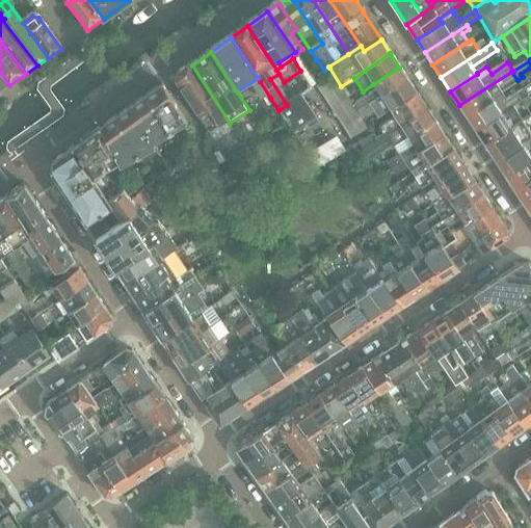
[(176,83),(179,87),(179,88),(182,93),(201,121),(211,113),(220,128),(230,123),(192,66),(178,76),(176,83)]
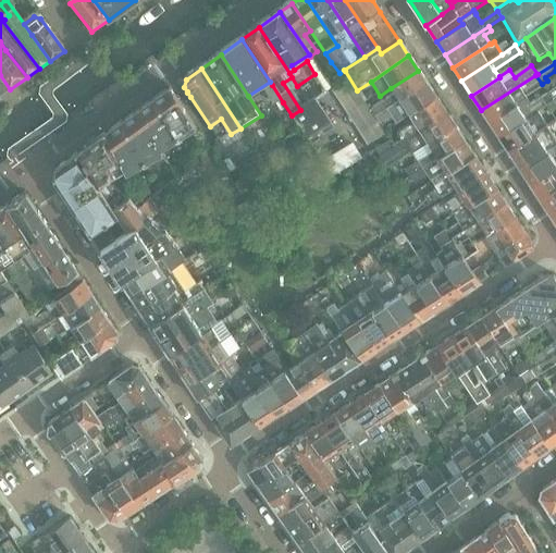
[(395,96),(371,112),(375,119),(428,85),(418,71),(391,88),(395,96)]
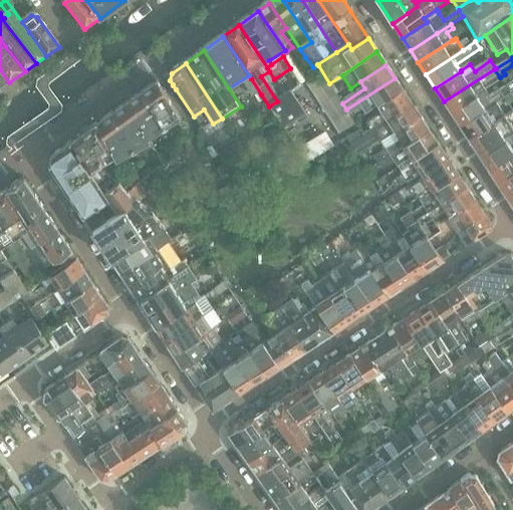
[(9,82),(0,69),(0,88),(9,82)]
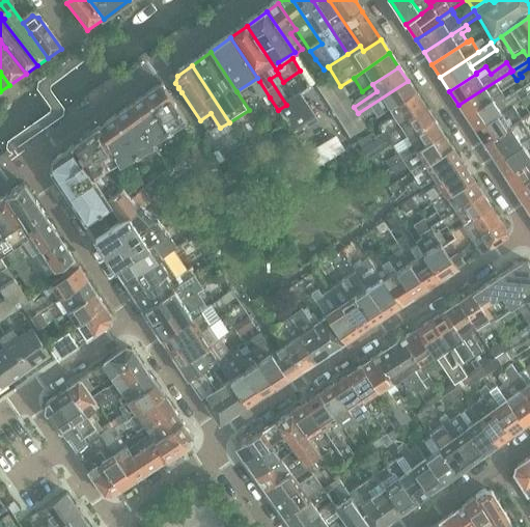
[(458,105),(467,118),(494,102),(502,95),(497,88),(503,84),(505,88),(517,80),(510,72),(458,105)]
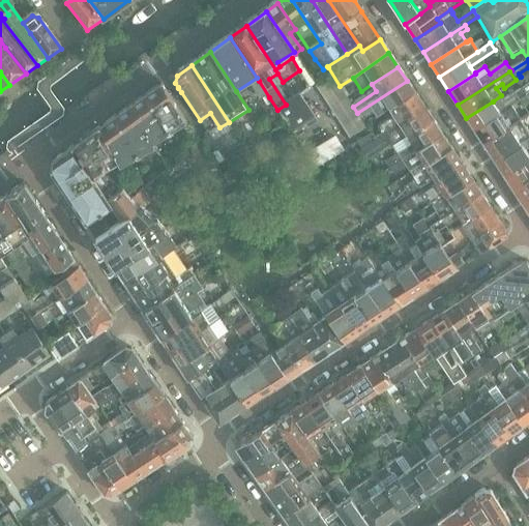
[(333,78),(317,89),(324,100),(341,90),(333,78)]
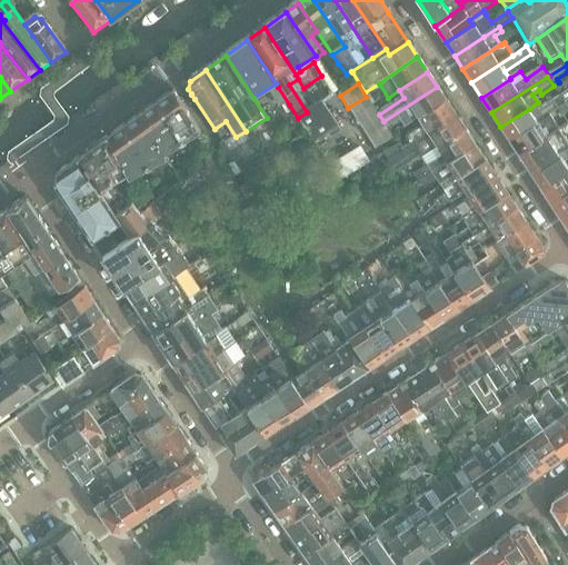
[(280,109),(289,105),(278,87),(270,92),(280,109)]
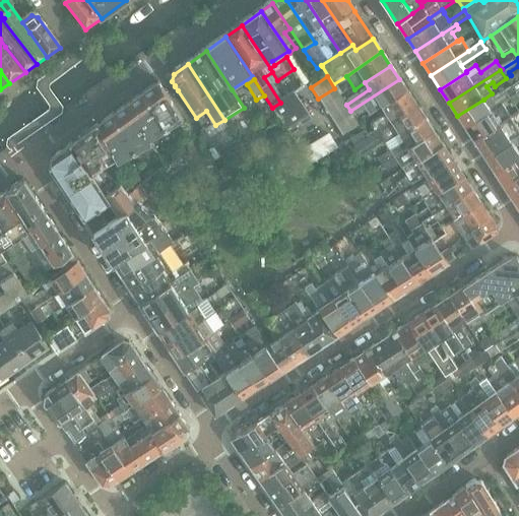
[(399,79),(350,111),(355,118),(366,111),(370,117),(407,92),(399,79)]
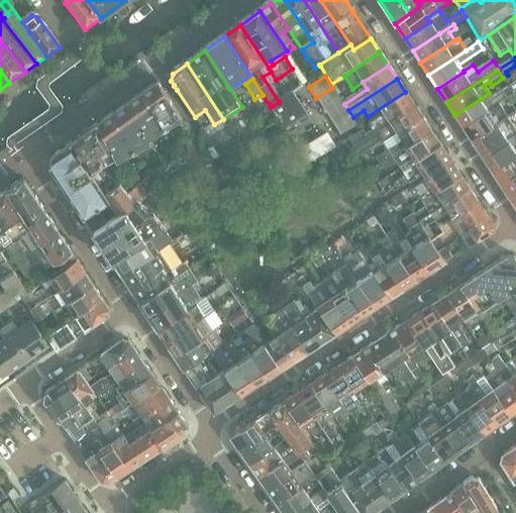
[(128,105),(149,140),(182,120),(159,84),(128,105)]
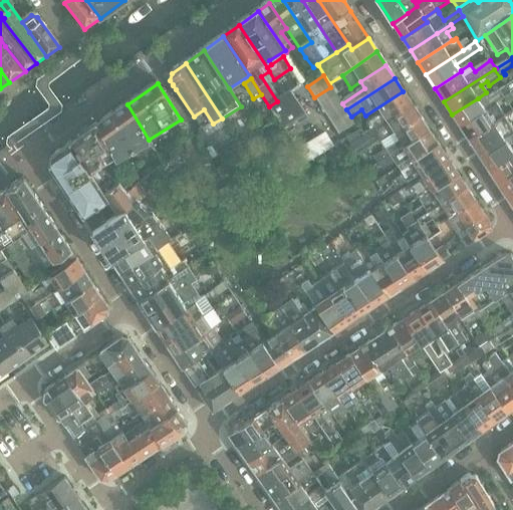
[(330,87),(314,97),(339,137),(355,126),(330,87)]
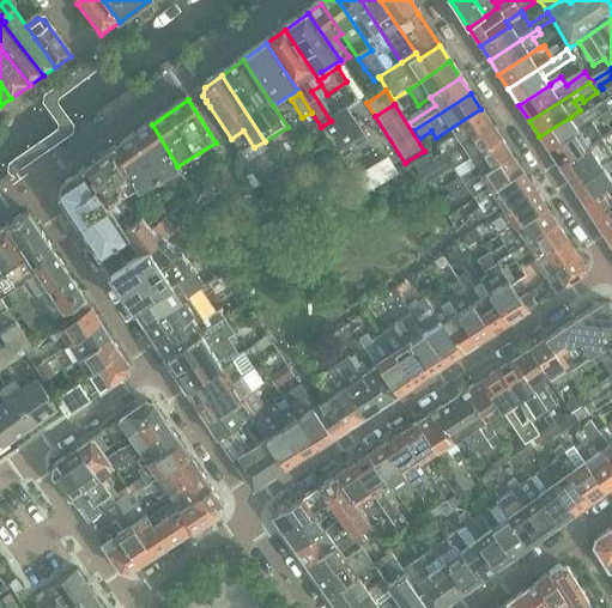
[(570,117),(539,137),(550,152),(594,125),(611,114),(610,113),(605,105),(575,125),(570,117)]
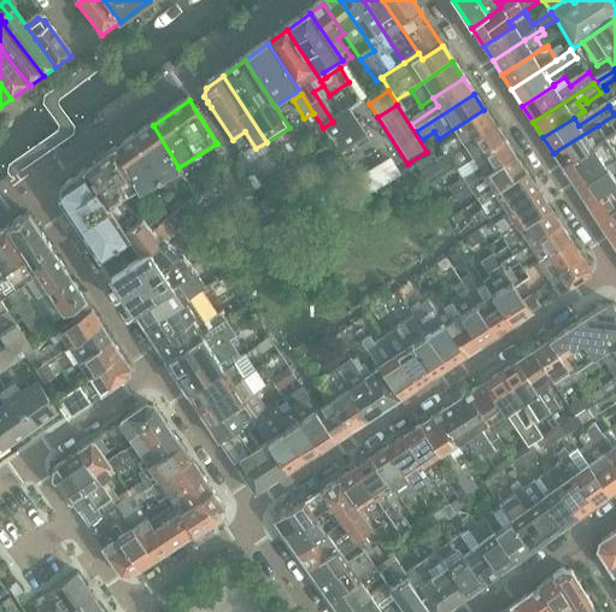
[(441,153),(433,158),(436,164),(494,127),(484,110),(439,139),(445,147),(440,151),(441,153)]
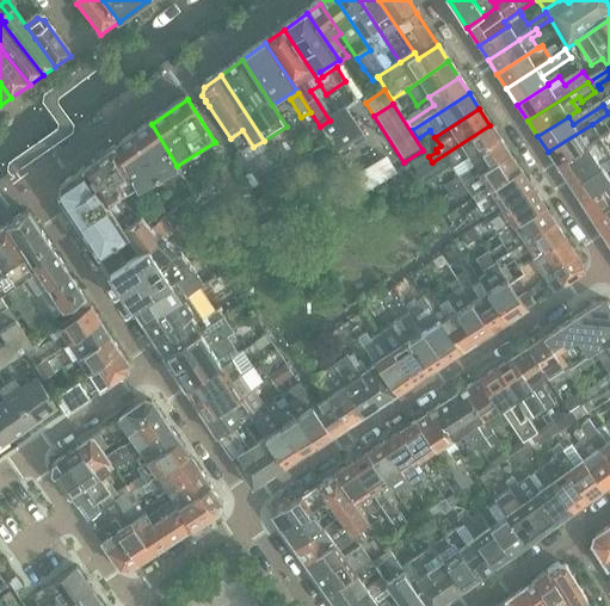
[(324,131),(331,144),(338,155),(364,138),(346,110),(330,121),(320,127),(319,128),(322,133),(324,131)]
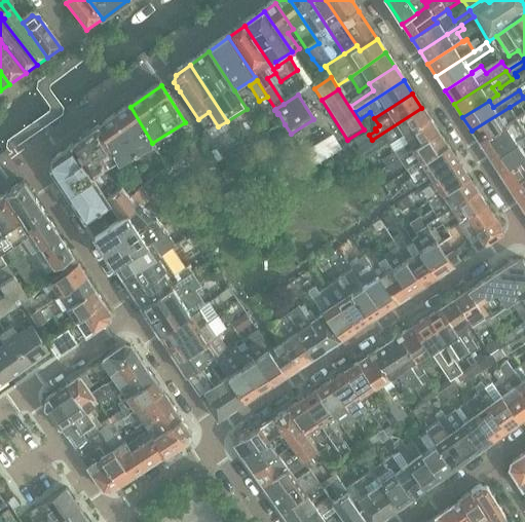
[(99,129),(117,162),(119,165),(154,147),(152,143),(130,107),(99,129)]
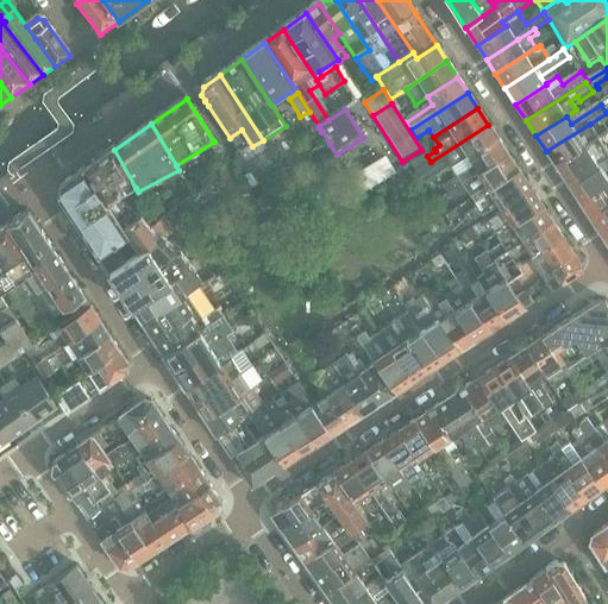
[(600,139),(590,124),(546,151),(557,168),(600,139)]
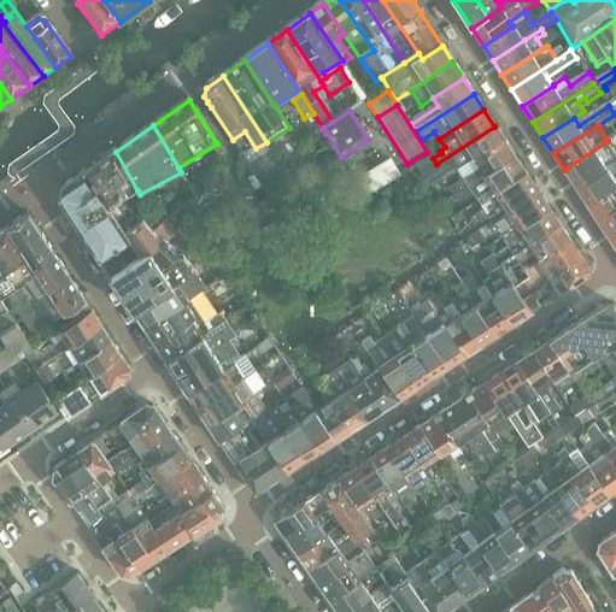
[(440,172),(446,169),(452,165),(458,172),(505,142),(494,127),(436,164),(438,165),(436,166),(440,172)]
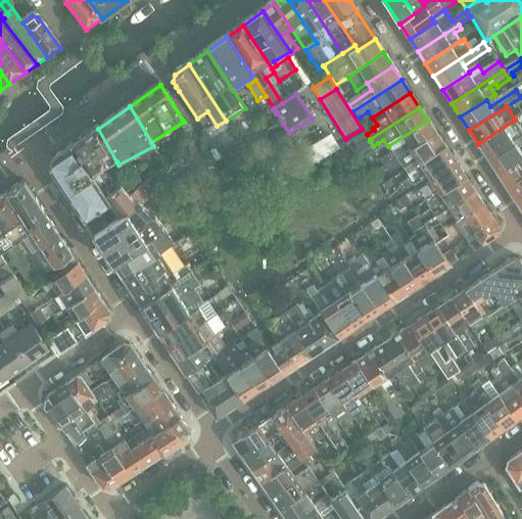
[(489,161),(521,140),(521,129),(515,120),(478,144),(489,161)]
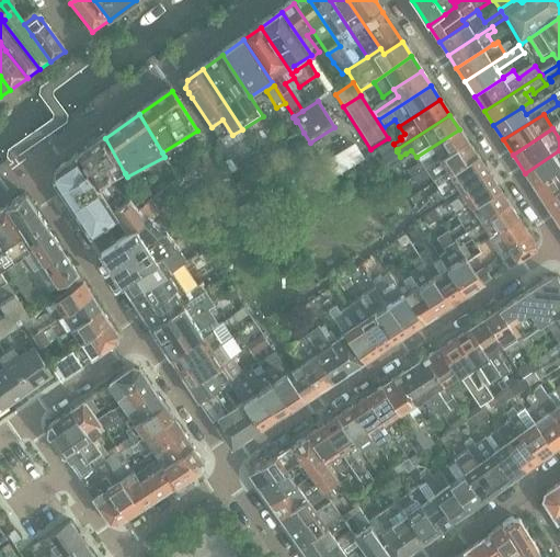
[(422,166),(409,173),(413,180),(426,171),(469,144),(459,129),(416,157),(422,166)]
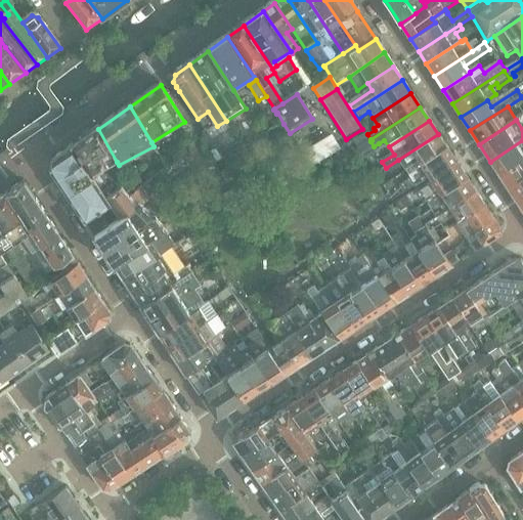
[(72,147),(72,148),(93,179),(120,220),(138,209),(121,188),(114,173),(117,171),(113,165),(117,162),(98,129),(80,142),(73,148),(72,147)]
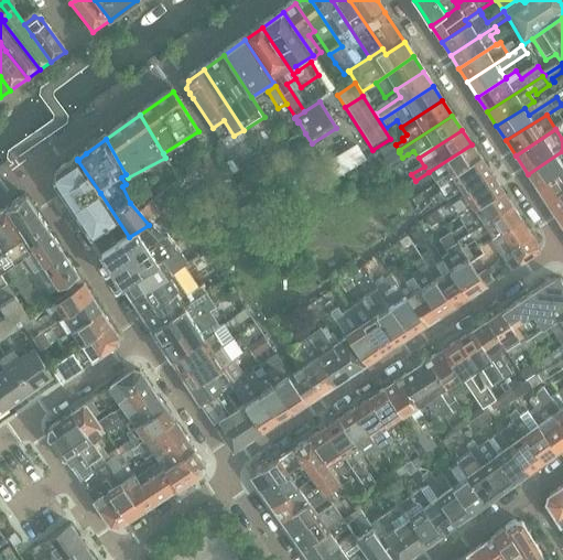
[(400,151),(399,150),(396,144),(381,154),(386,161),(399,152),(400,151)]
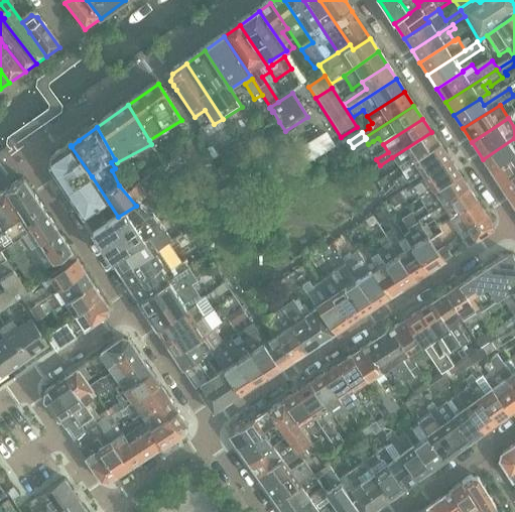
[(400,171),(439,146),(439,145),(431,132),(392,157),(400,171)]
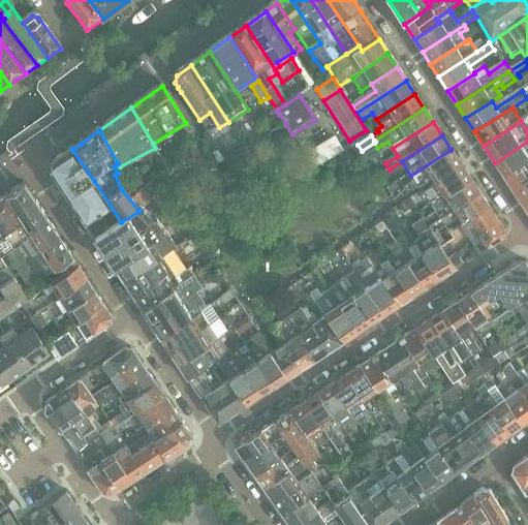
[(527,156),(525,152),(527,150),(527,142),(495,163),(503,177),(527,161),(527,156)]
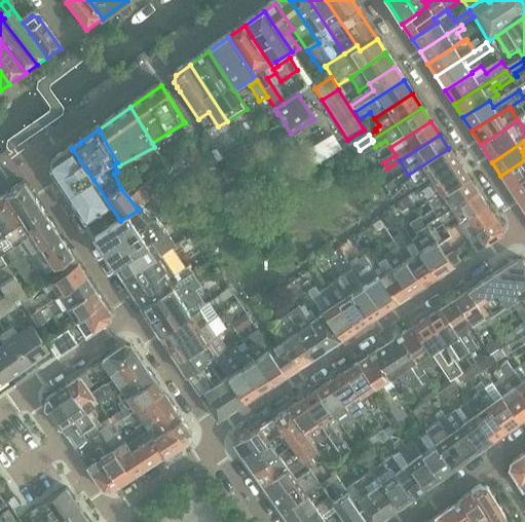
[(448,149),(408,175),(413,181),(408,184),(412,192),(432,180),(433,181),(459,164),(448,148),(448,149)]
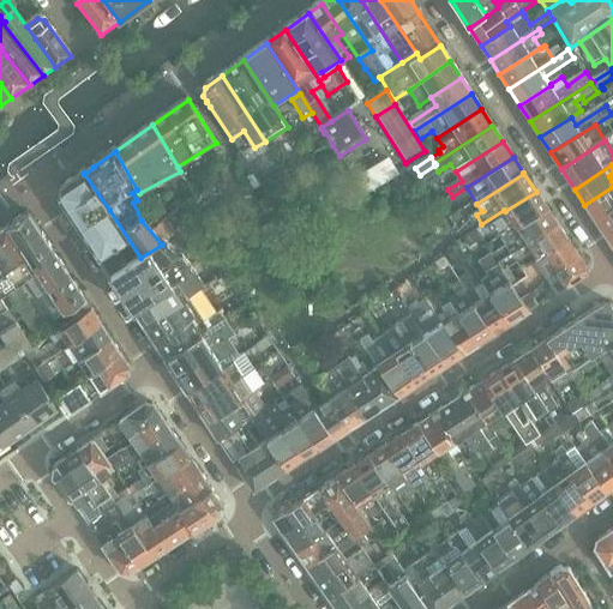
[(61,190),(59,200),(59,202),(79,231),(109,210),(84,174),(61,190)]
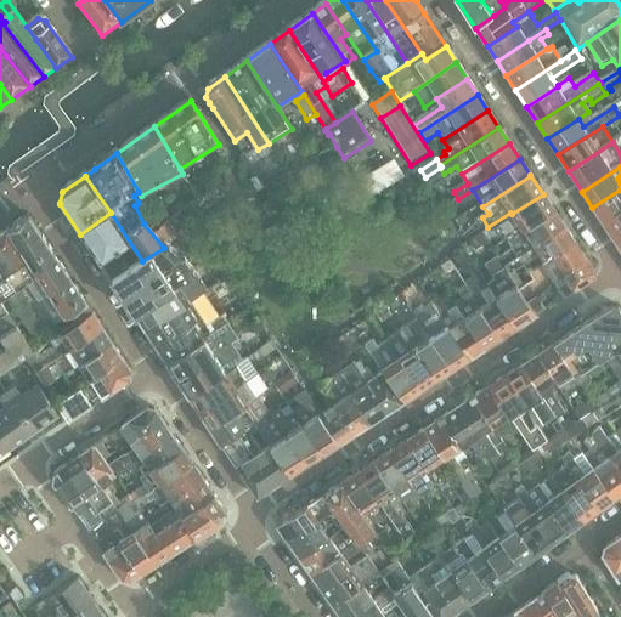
[(620,190),(592,208),(603,225),(620,213),(620,190)]
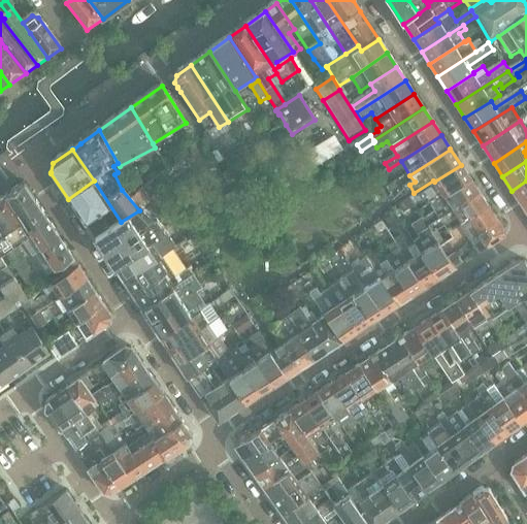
[(435,184),(422,193),(431,206),(470,181),(471,181),(461,165),(434,182),(434,183),(435,184)]
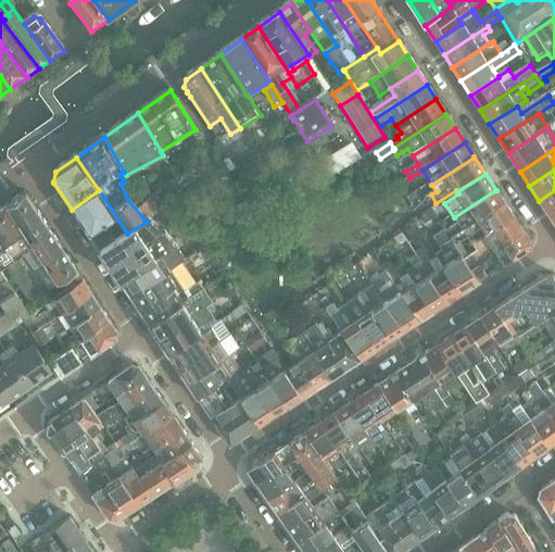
[(99,190),(72,210),(90,237),(100,251),(127,234),(99,190)]
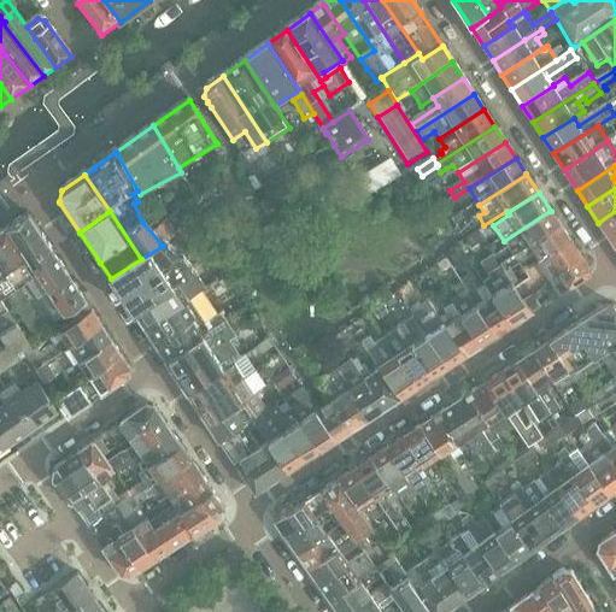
[(550,211),(504,241),(514,257),(561,228),(550,211)]
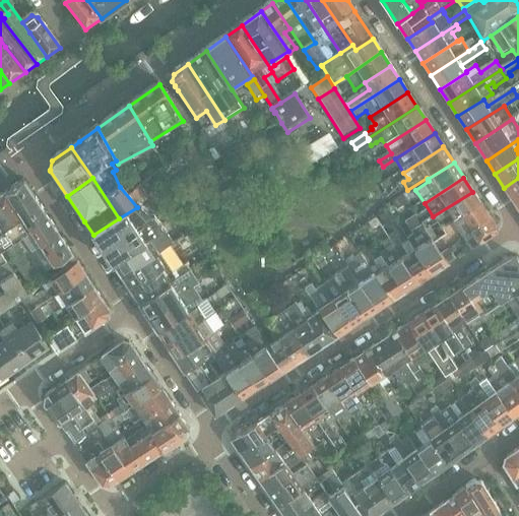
[(518,178),(504,188),(513,201),(518,197),(518,178)]
